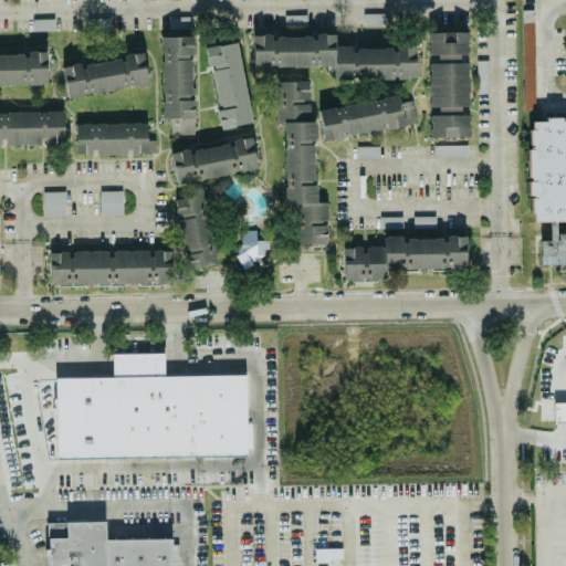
[(363,23),(385,23),(385,12),(363,12),(363,23)]
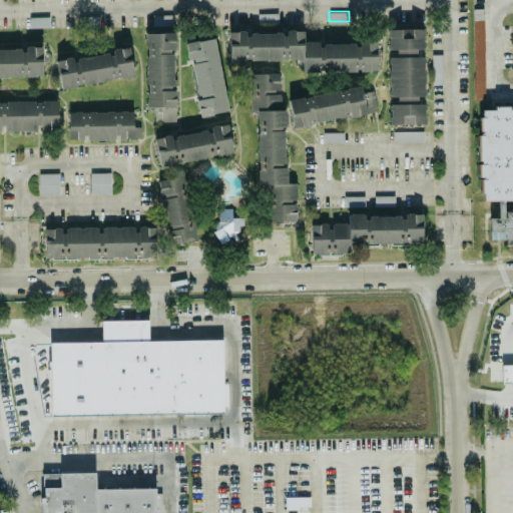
[(29,26),(49,27),(49,16),(29,16),(29,26)]
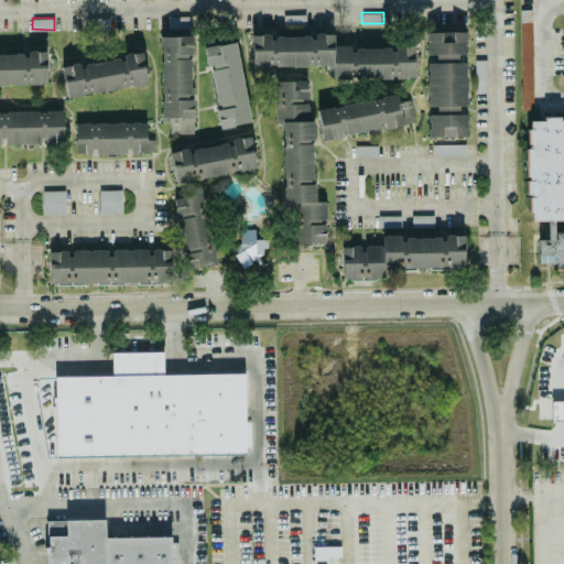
[(467,136),(467,108),(466,108),(466,31),(426,31),(426,54),(435,54),(435,61),(427,62),(427,106),(436,106),(436,112),(429,114),(429,136),(467,136)]
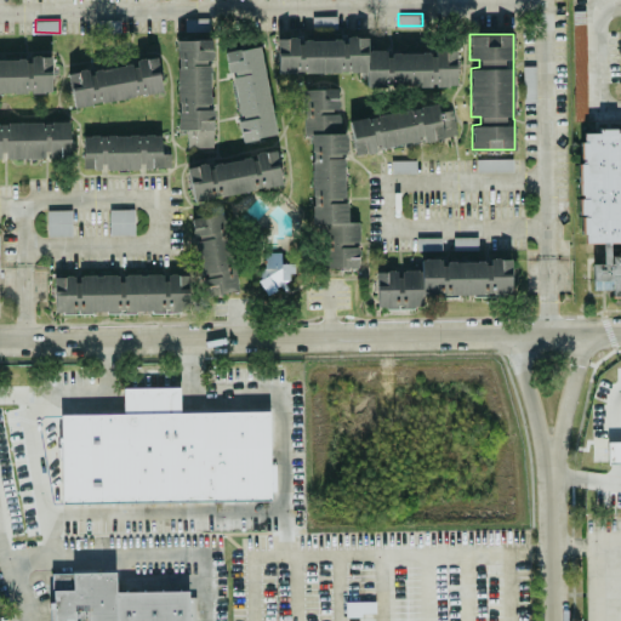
[(277,72),(366,72),(366,87),(456,86),(456,50),(368,51),(368,36),(277,38),(277,72)]
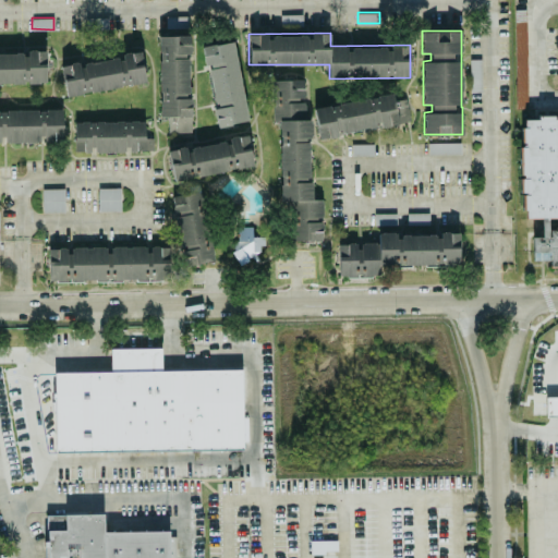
[(158,35),(160,117),(167,117),(167,132),(191,131),(190,34),(158,35)]
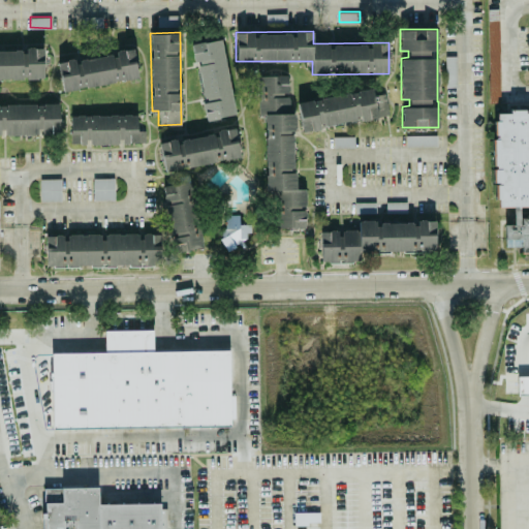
[(235,114),(221,37),(192,42),(206,119),(235,114)]
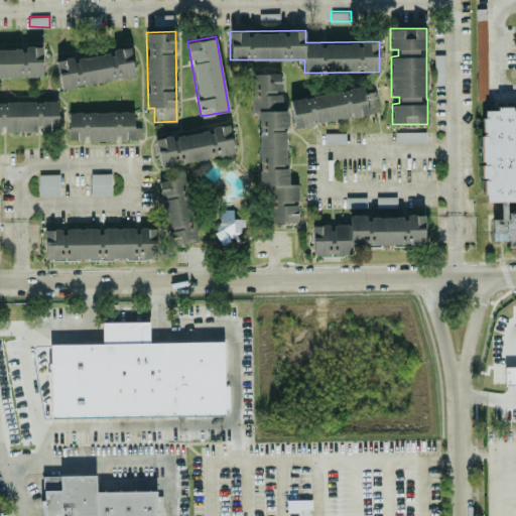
[(0,76),(42,76),(42,45),(25,45),(25,46),(0,46),(0,76)]
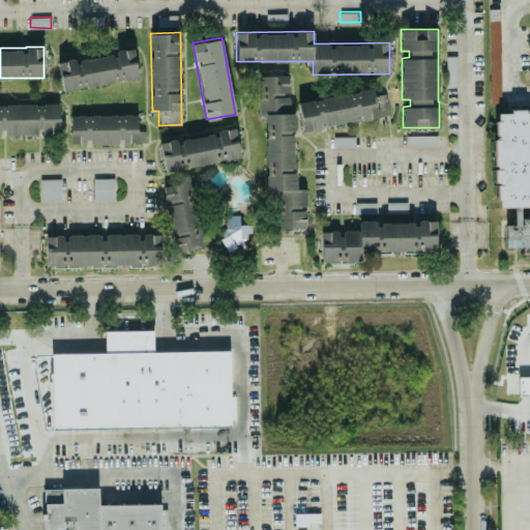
[(58,61),(62,90),(139,78),(134,49),(58,61)]
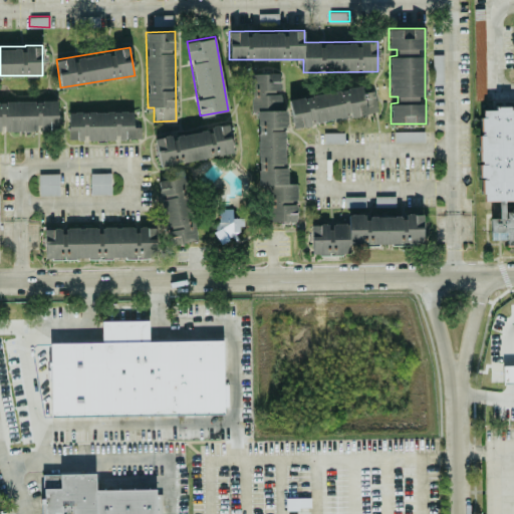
[(268,221),(297,221),(296,183),(286,183),(285,109),(281,109),(280,81),(266,81),(266,72),(252,72),(252,111),(257,111),(258,185),(267,184),(268,221)]
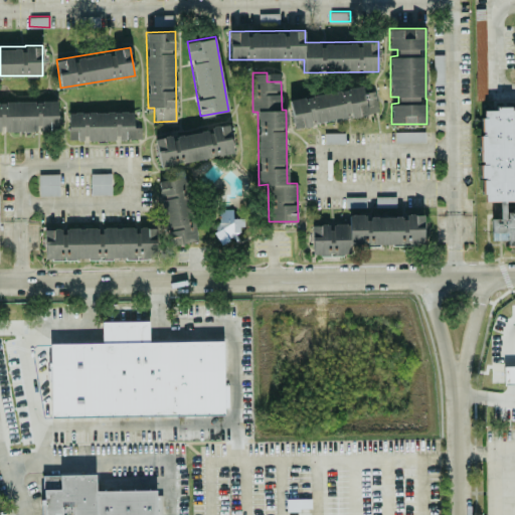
[(294,126),(349,117),(367,114),(363,86),(290,98),(294,126)]
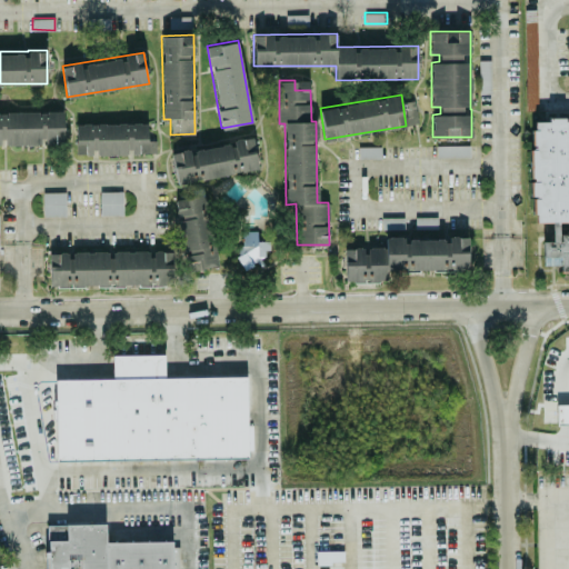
[(0,143),(63,143),(63,110),(0,110),(0,143)]
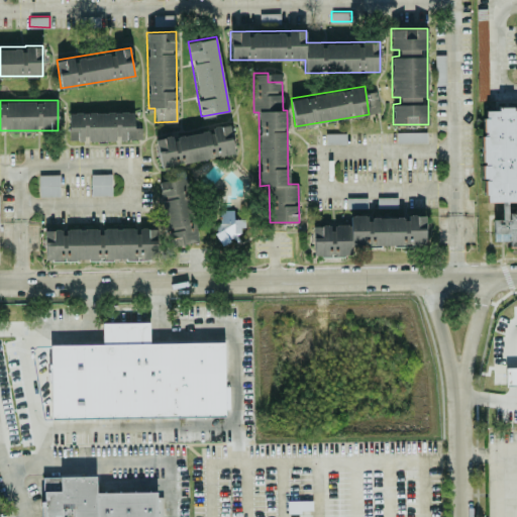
[(516,107),(482,108),(484,178),(485,178),(486,201),(501,200),(501,217),(492,218),(493,239),(508,239),(509,247),(516,246),(516,107)]
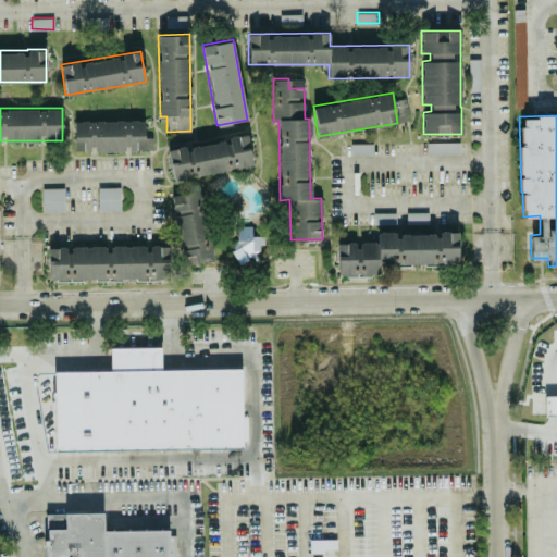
[(74,151),(145,150),(145,120),(74,121),(74,151)]
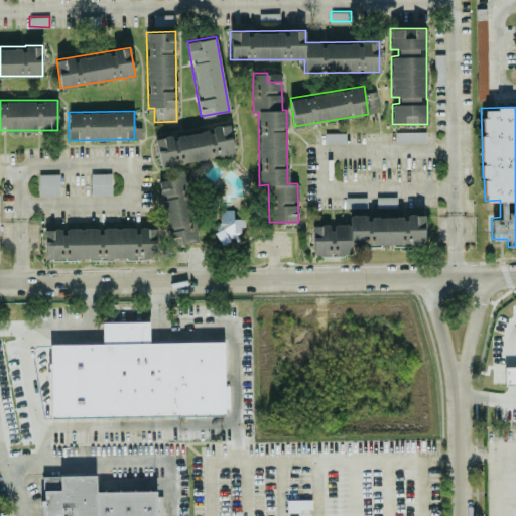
[(234,153),(229,125),(155,137),(160,165),(234,153)]
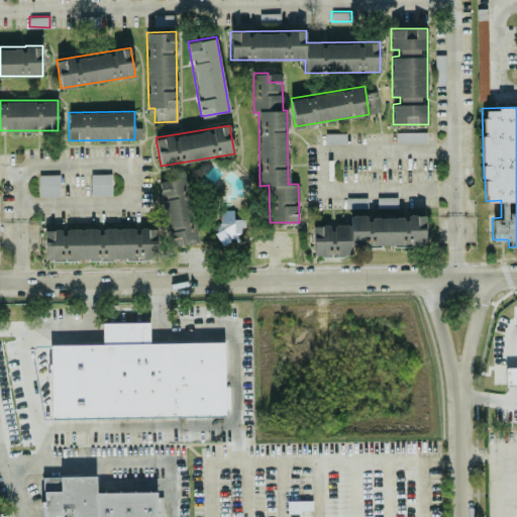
[(426,131),(396,132),(397,141),(426,141),(426,131)]
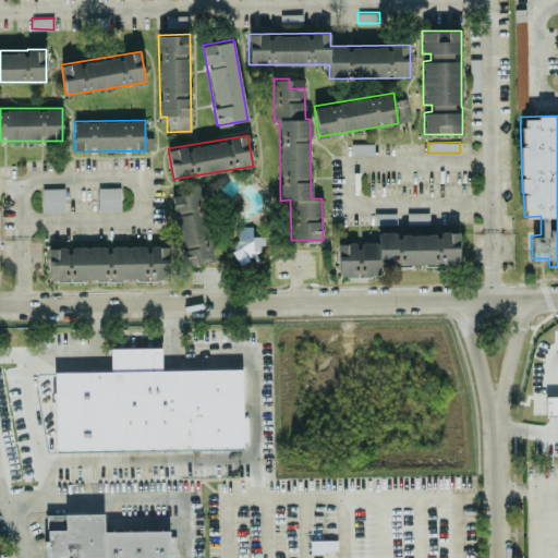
[(98,210),(120,209),(120,186),(98,187),(98,210)]
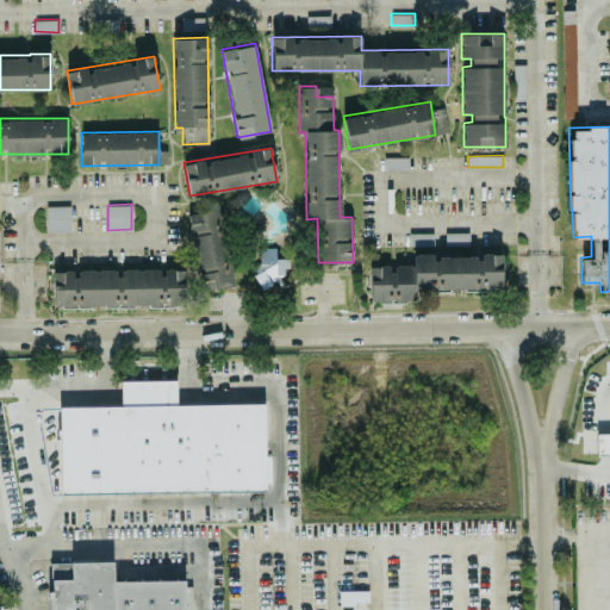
[(47,231),(70,230),(70,205),(45,205),(47,231)]
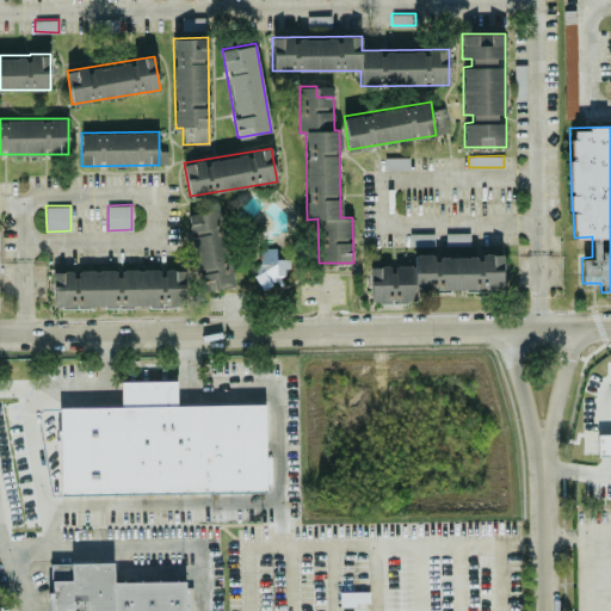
[(189,214),(199,290),(232,285),(220,209),(189,214)]
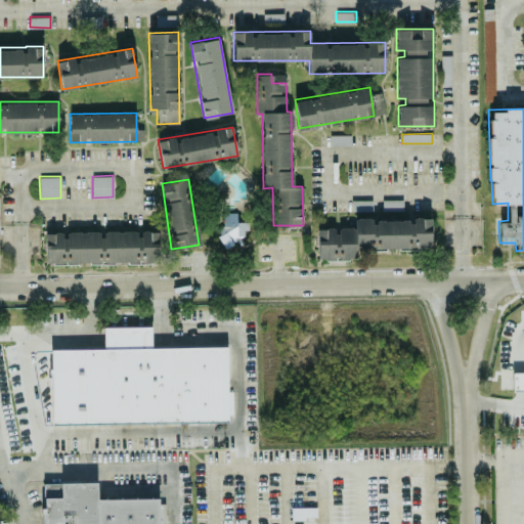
[(372,200),(351,200),(351,210),(372,210),(372,200)]
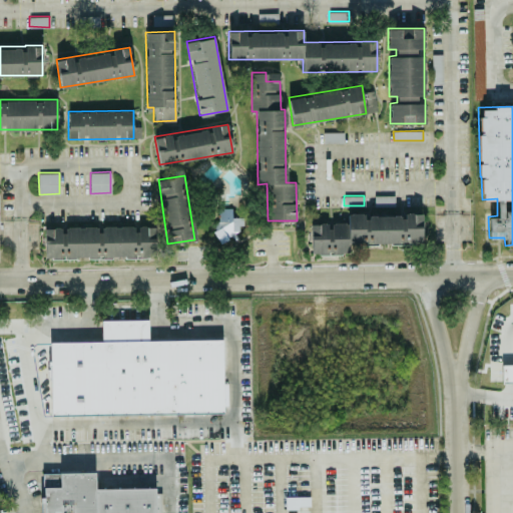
[(311,222),(312,253),(349,253),(349,243),(422,243),(421,212),(404,212),(404,213),(347,214),(348,222),(311,222)]
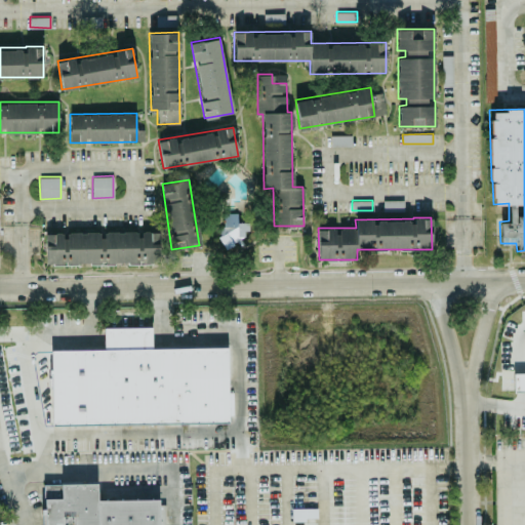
[(158,264),(158,232),(45,231),(45,264),(158,264)]
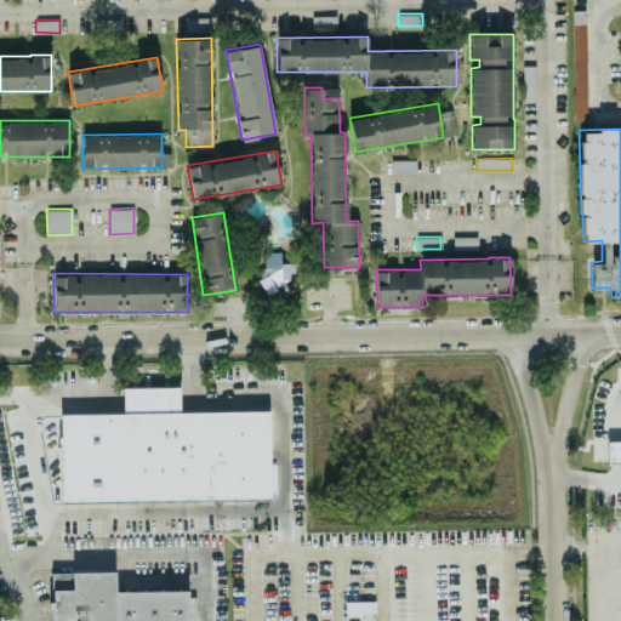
[(269,410),(180,411),(180,386),(123,387),(124,412),(61,414),(62,488),(52,488),(52,502),(271,500),(269,410)]
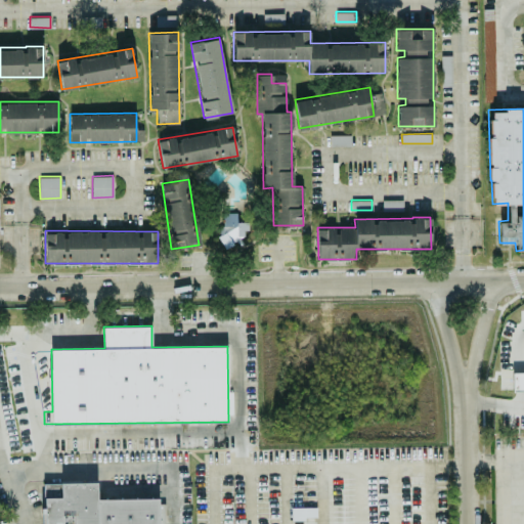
[(523,370),(513,372),(513,390),(523,389),(523,370)]
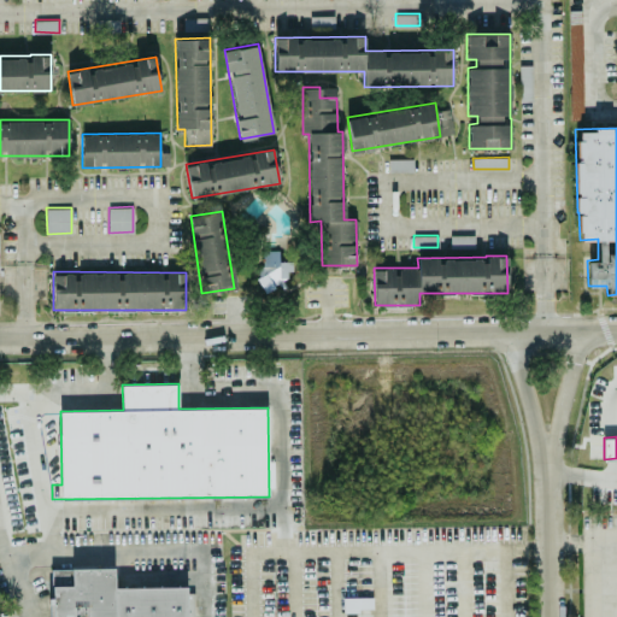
[(187,616),(187,586),(115,587),(115,568),(51,568),(51,616),(187,616)]
